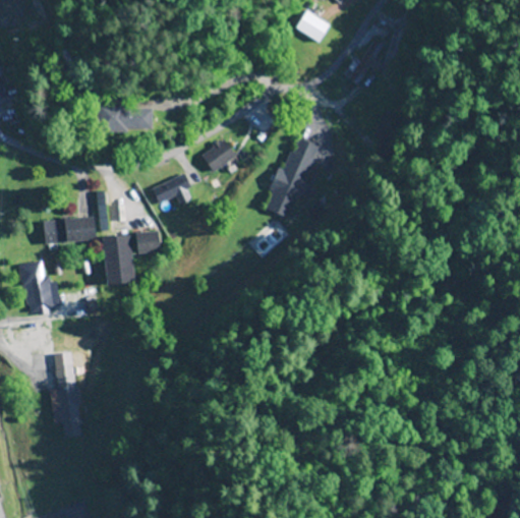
[(384,44),(374,38),(348,76),(357,82),(384,44)]
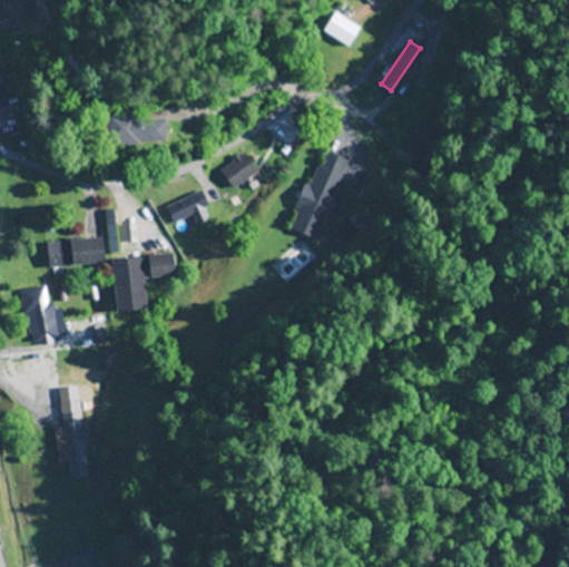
[(77,65),(72,46),(65,48),(70,67),(77,65)]
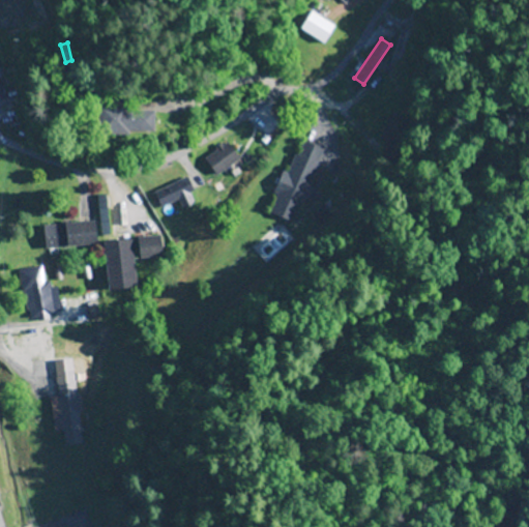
[(153,108),(99,108),(99,130),(153,130),(153,108)]
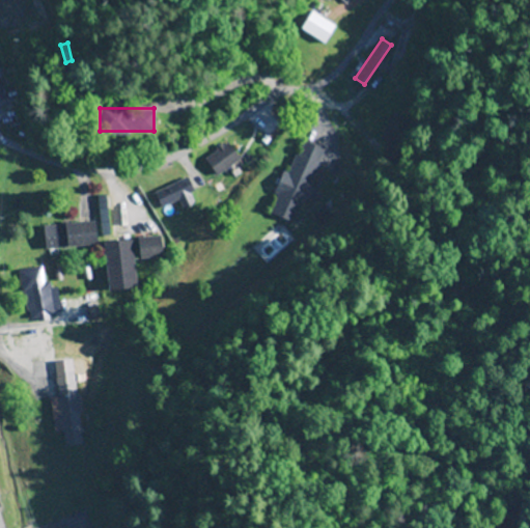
[(385,158),(409,158),(409,114),(385,114),(385,158)]
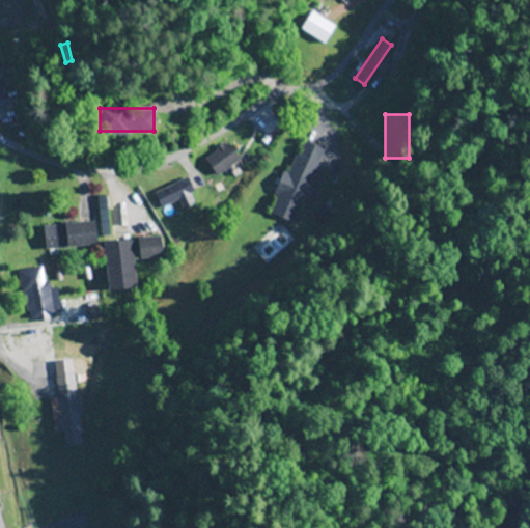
[(326,147),(299,137),(272,212),(296,221),(305,195),(316,199),(321,189),(311,186),(326,147)]
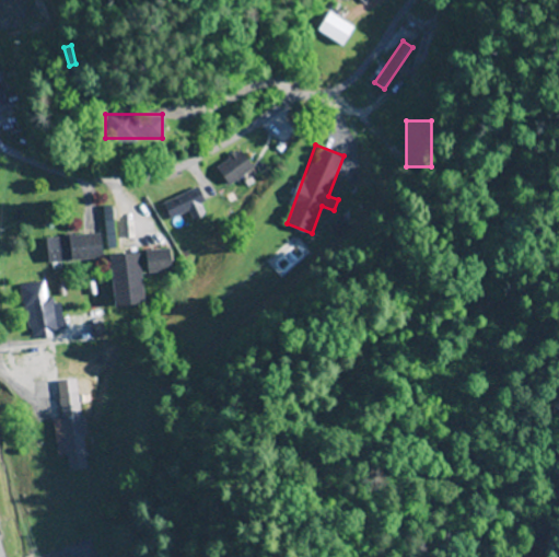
[(217,165),(230,184),(255,166),(242,148),(217,165)]
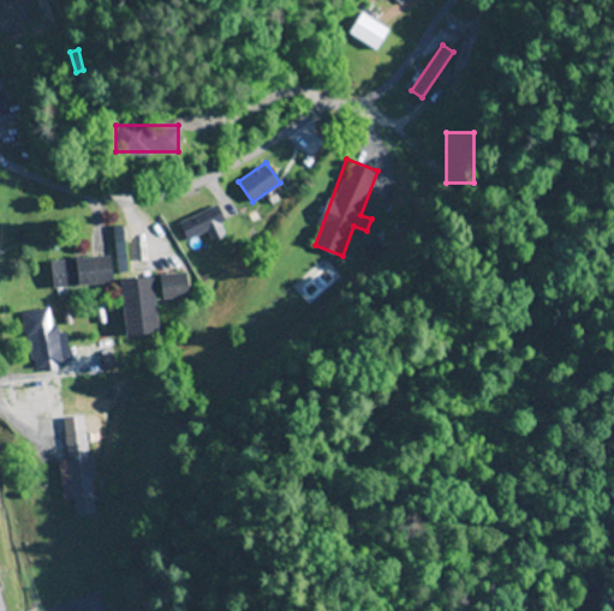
[(189,241),(224,226),(214,204),(179,220),(189,241)]
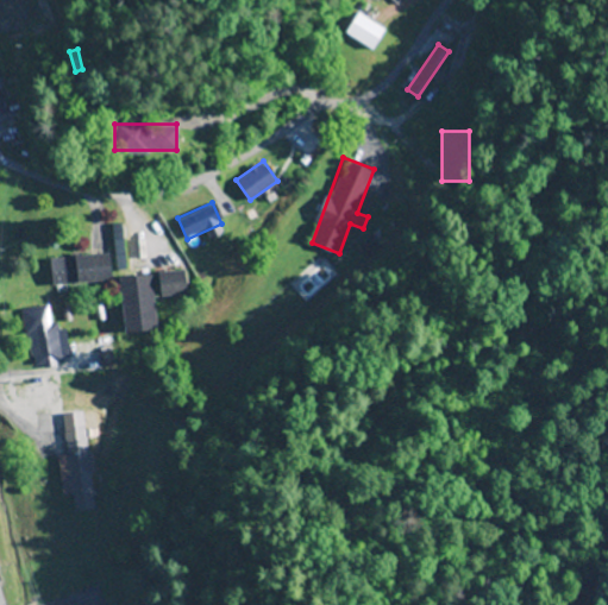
[(113,224),(118,268),(127,268),(121,222),(113,224)]
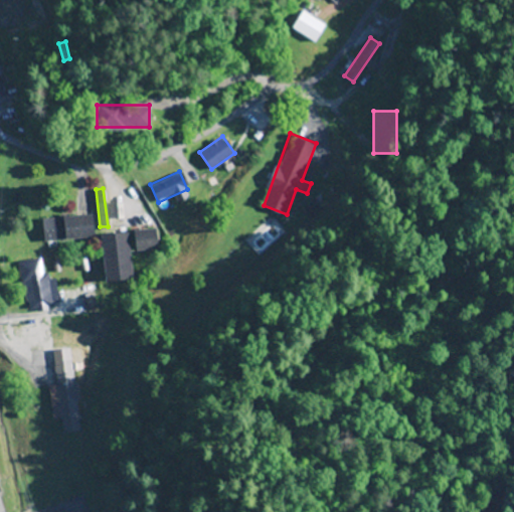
[(95,236),(94,214),(43,215),(44,239),(95,236)]
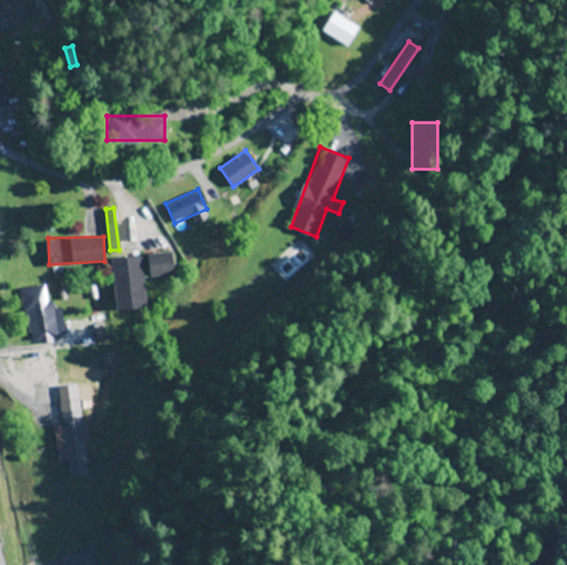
[(152,276),(176,272),(171,249),(147,253),(152,276)]
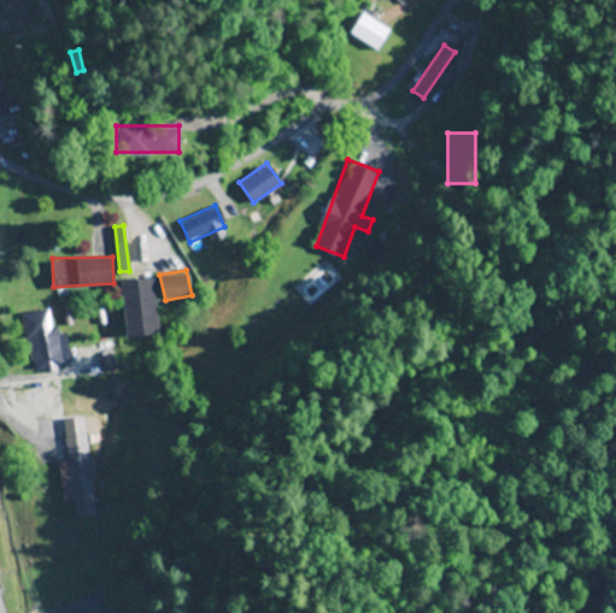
[(160,332),(154,276),(121,280),(128,336),(160,332)]
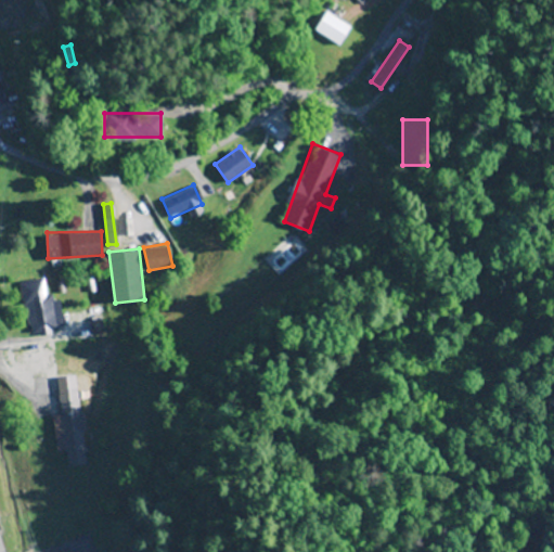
[(65,329),(60,291),(49,292),(47,277),(21,280),(28,333),(65,329)]
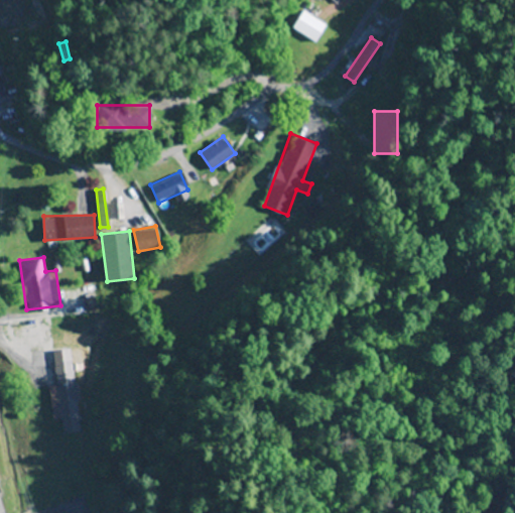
[(80,415),(77,363),(55,364),(58,416),(80,415)]
